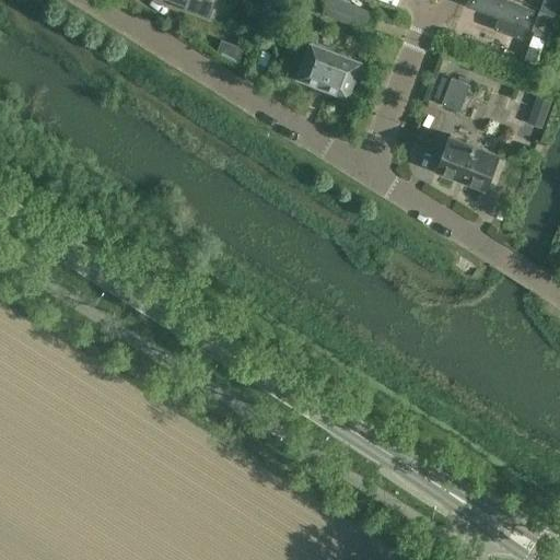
[(161,0),(161,1),(184,10),(183,12),(211,23),(219,0),(161,0)]
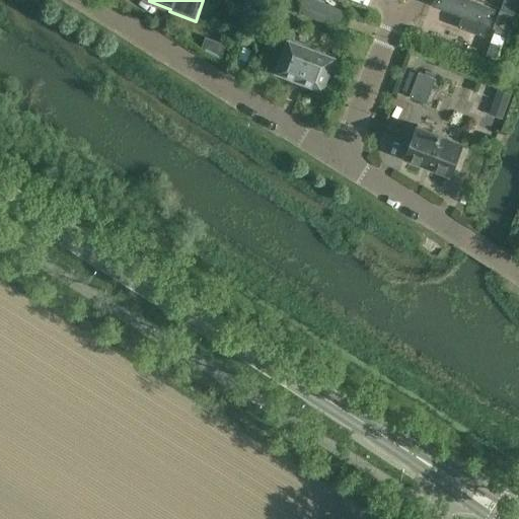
[(303,0),(299,12),(346,29),(352,14),(314,0),(303,0)]
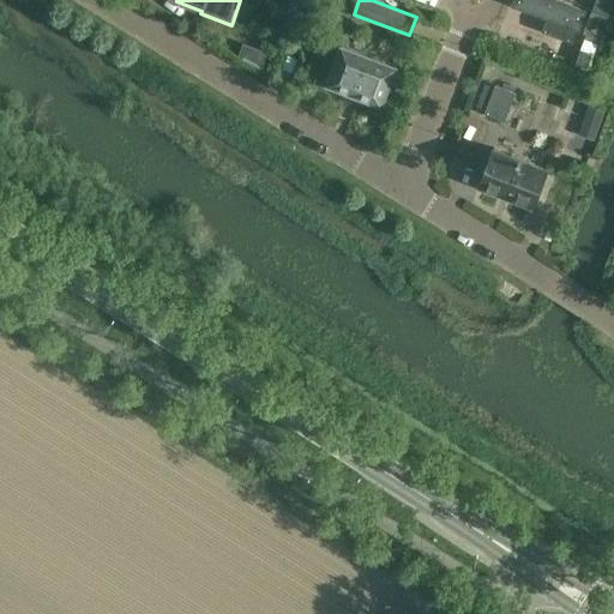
[(543,31),(573,42),(584,11),(554,0),(515,0),(513,5),(548,18),(543,31)]
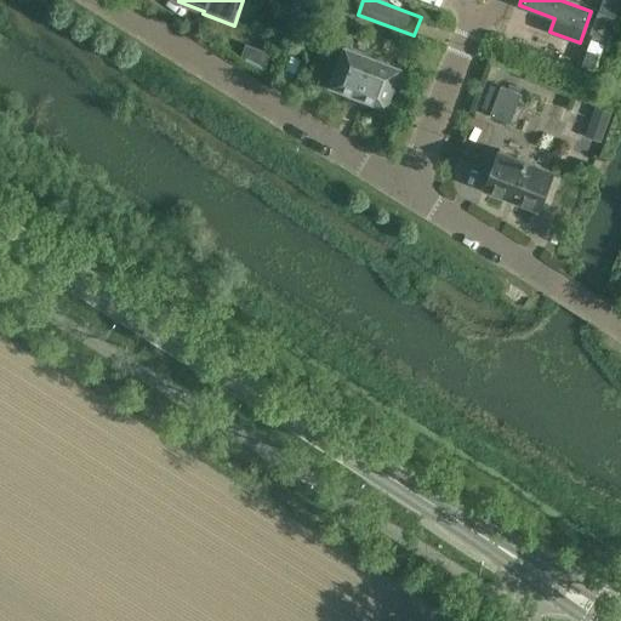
[(620,0),(603,0),(600,11),(615,16),(620,0)]
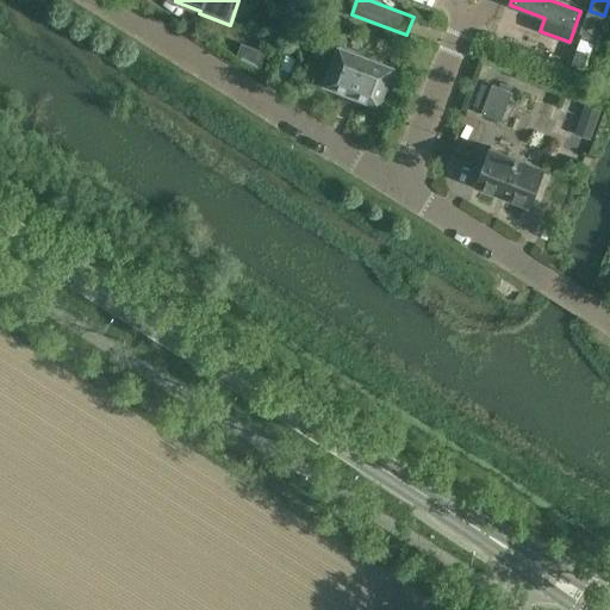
[(587,11),(579,33),(582,35),(577,48),(590,54),(604,17),(587,11)]
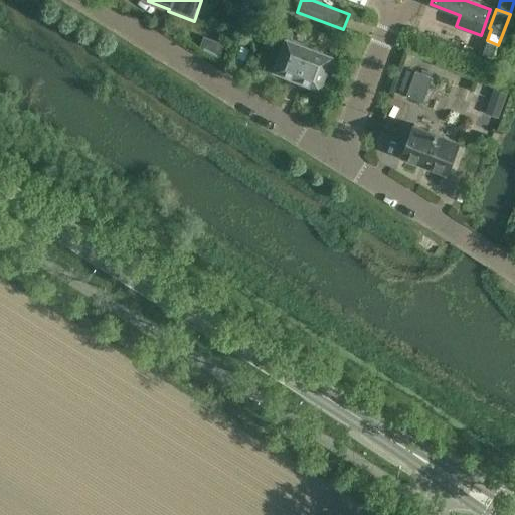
[(216,58),(219,60),(224,42),(221,41),(218,40),(204,34),(199,48),(216,58)]
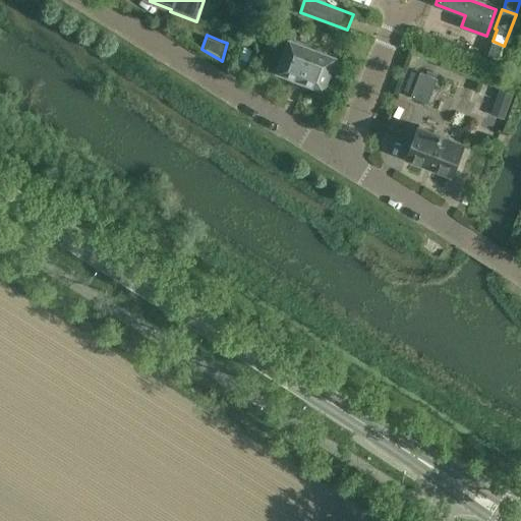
[(289,39),(290,40),(279,69),(278,68),(278,70),(279,71),(279,70),(295,76),(295,78),(306,82),(306,81),(323,88),(324,89),(325,87),(336,57),(337,55),(335,55),(292,39),(292,38),(290,38),(289,39)]
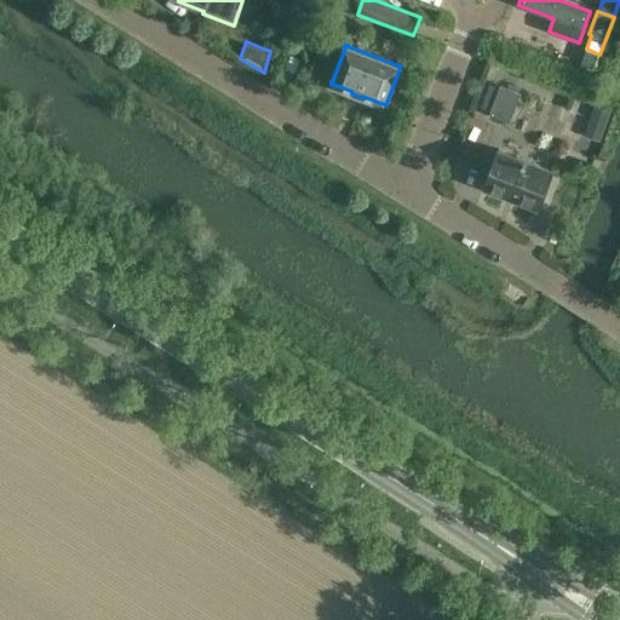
[(580,65),(592,70),(598,55),(586,50),(580,65)]
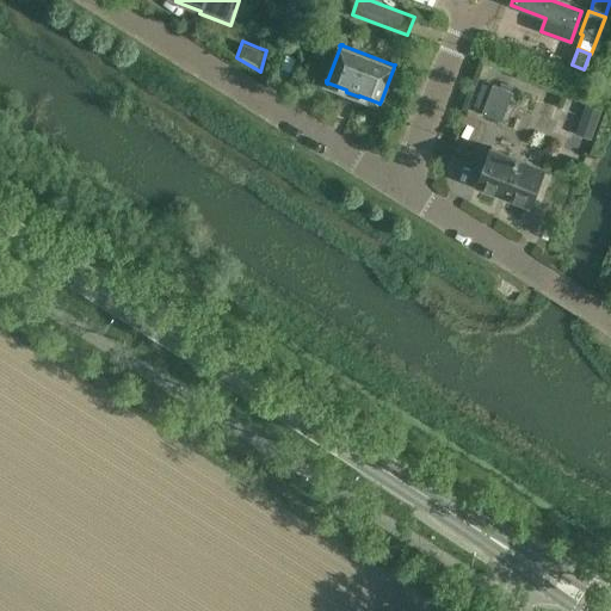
[(483,113),(501,119),(512,93),(494,86),(483,113)]
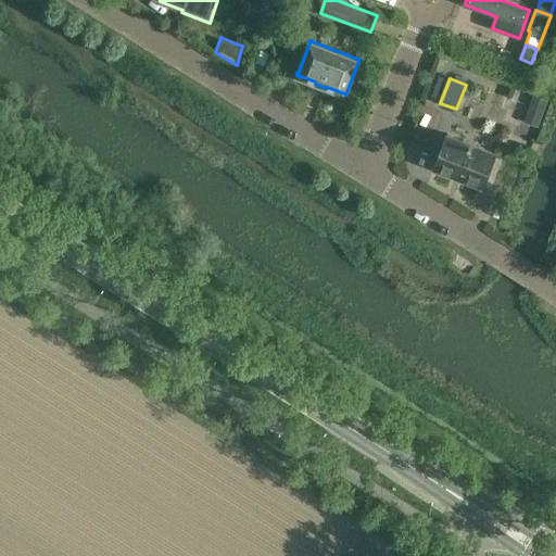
[(508,100),(501,122),(521,129),(529,108),(527,106),(529,101),(513,96),(510,101),(508,100)]
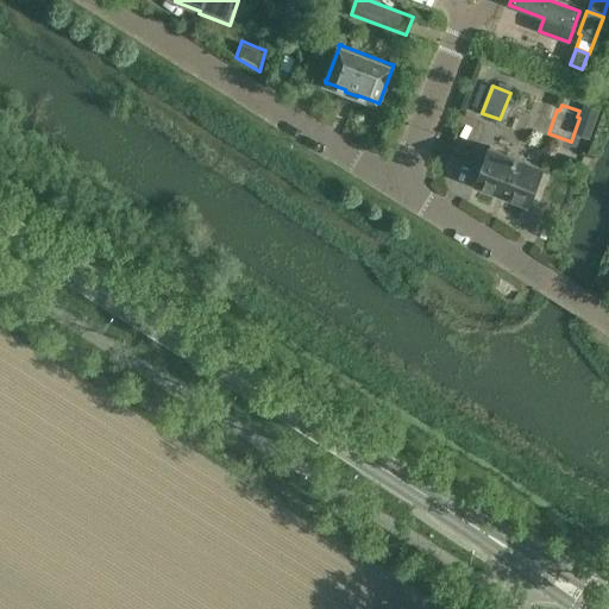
[(493,190),(512,198),(513,196),(529,203),(544,168),(526,162),(526,161),(507,154),(489,148),(476,183),(493,189),(493,190)]
